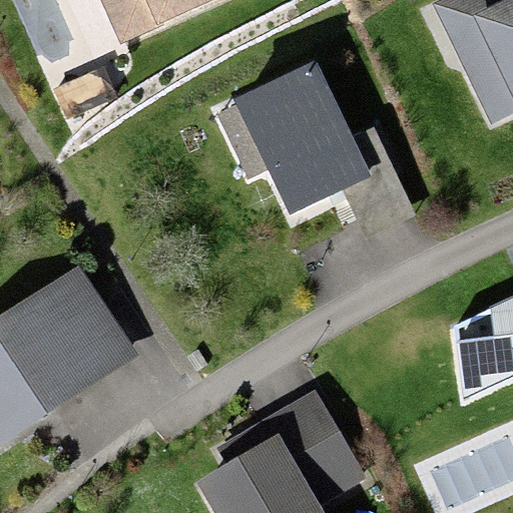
[(98,0),(120,46),(221,0),(98,0)]
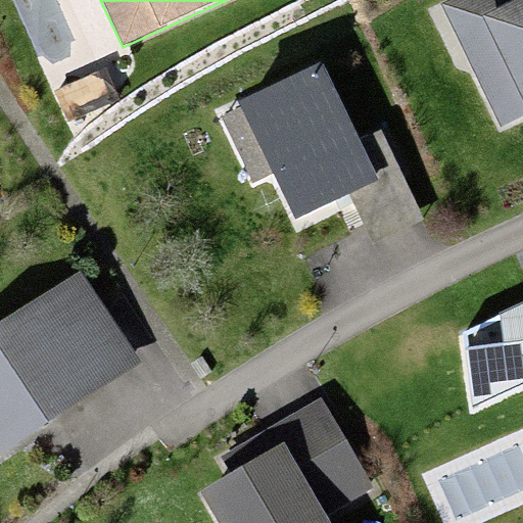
[(522,116),(522,0),(464,0),(490,51),(468,61),(502,129),(522,116)]
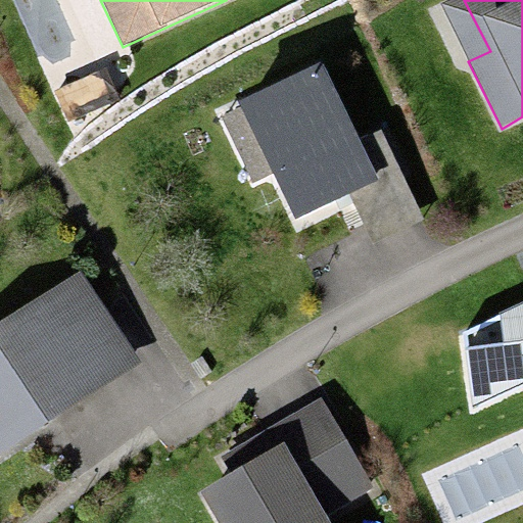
[(320,62),(215,109),(251,186),(275,176),(296,224),(351,198),(374,244),(425,221),(382,131),(358,142),(320,62)]
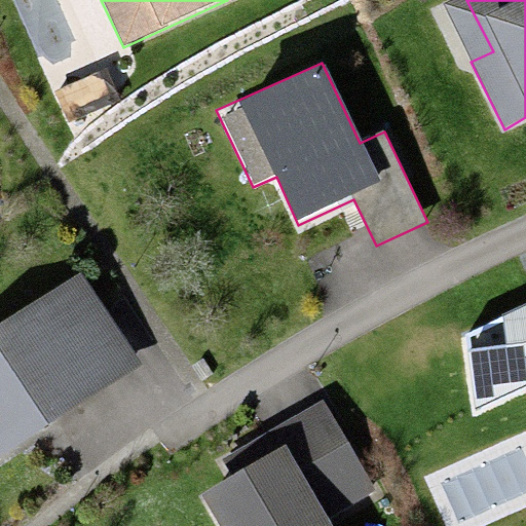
[(0,456),(143,364),(81,272),(0,326),(0,456)]
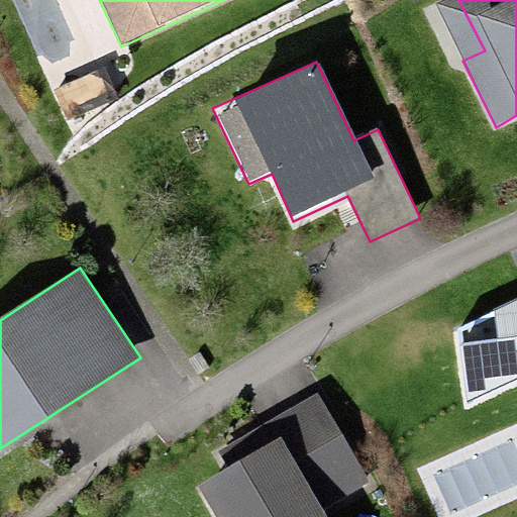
[(516,301),(457,328),(467,404),(516,381),(516,301)]
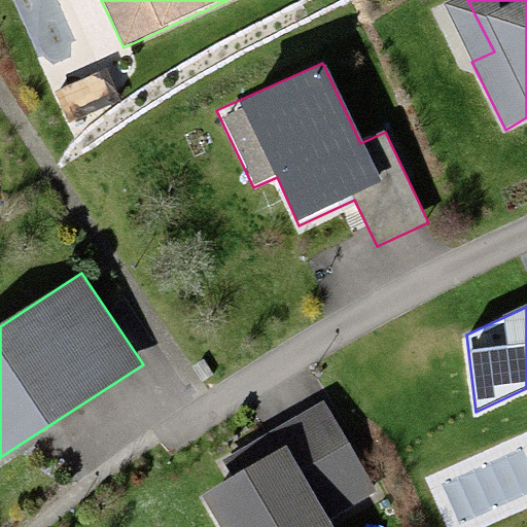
[(376,492),(324,401),(267,434),(277,453),(201,496),(218,526),(330,526),(327,520),(376,492)]
